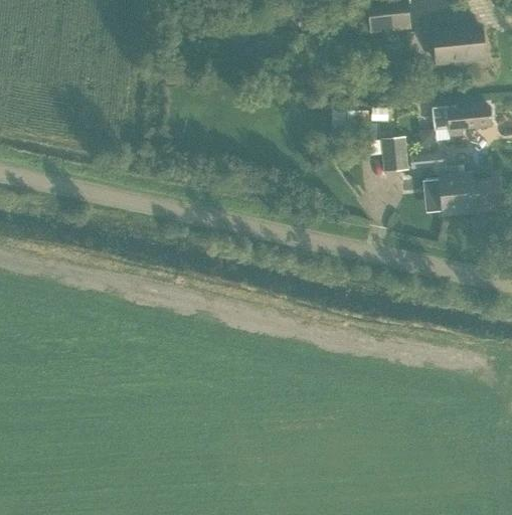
[(412,28),(408,0),(385,0),(367,2),(371,33),(412,28)]
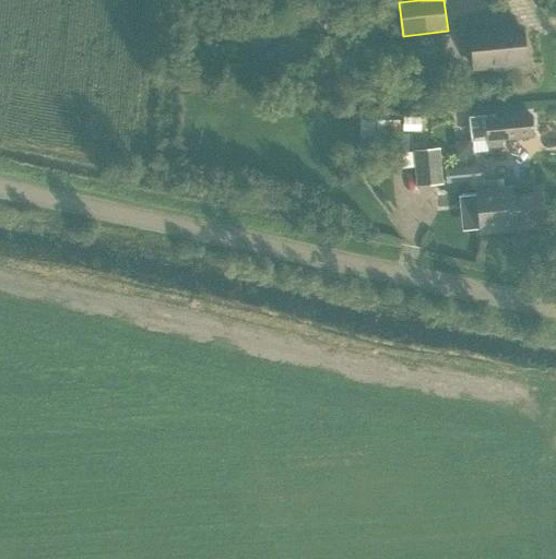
[(447,0),(449,18),(460,15),(458,0),(447,0)]
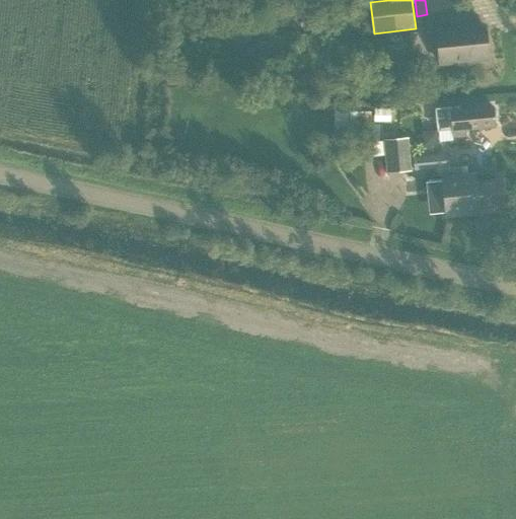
[(475,59),(490,58),(487,25),(428,31),(430,46),(439,45),(441,63),(457,61),(457,64),(467,66),(476,62),(475,59)]
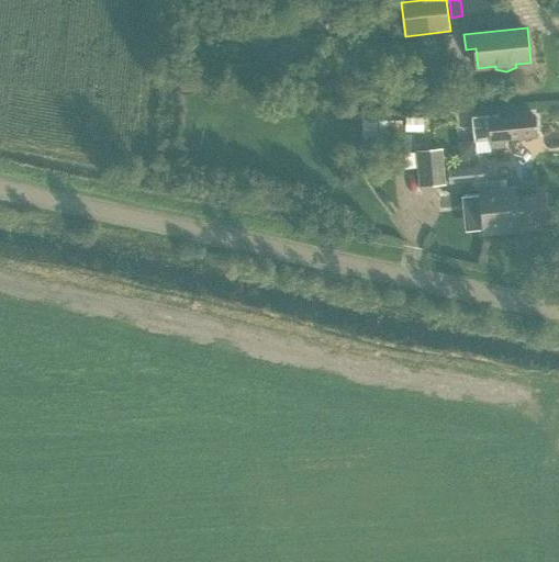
[(538,136),(536,114),(491,119),(491,115),(473,116),(476,142),(492,139),(493,147),(506,146),(505,139),(538,136)]
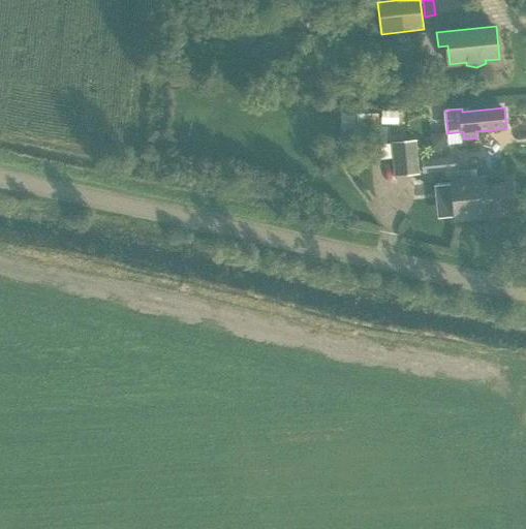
[(366,114),(366,143),(380,143),(380,114),(366,114)]
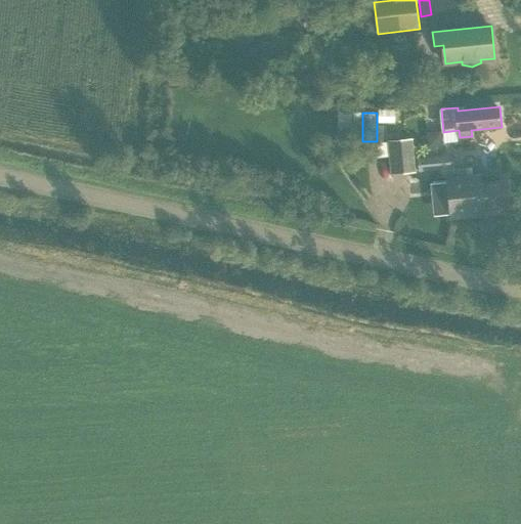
[(416,172),(414,138),(389,140),(392,173),(416,172)]
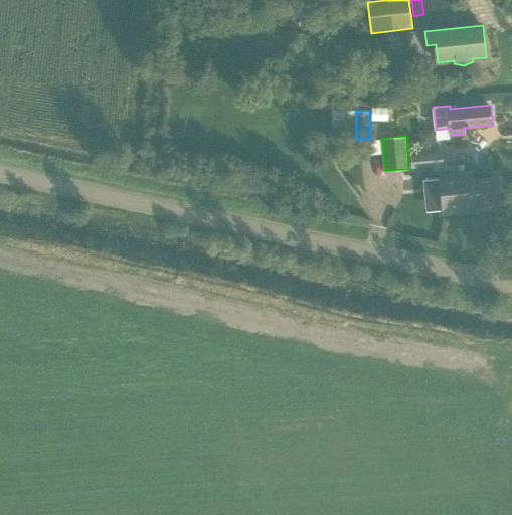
[(380,154),(380,140),(370,141),(370,154),(380,154)]
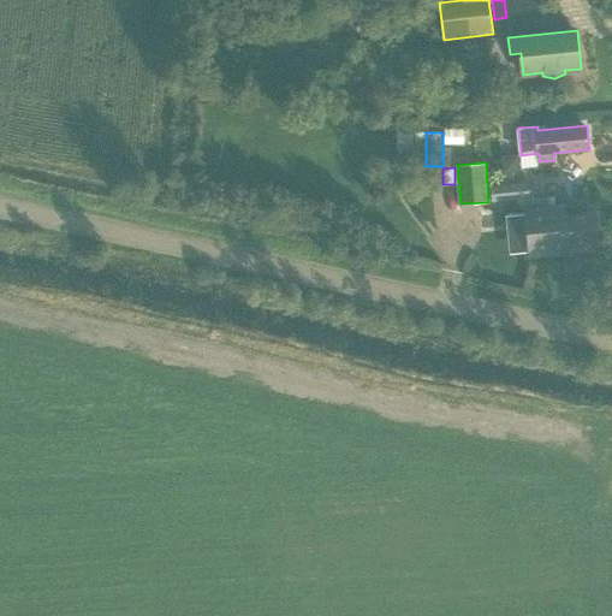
[(535,199),(534,184),(491,188),(492,202),(535,199)]
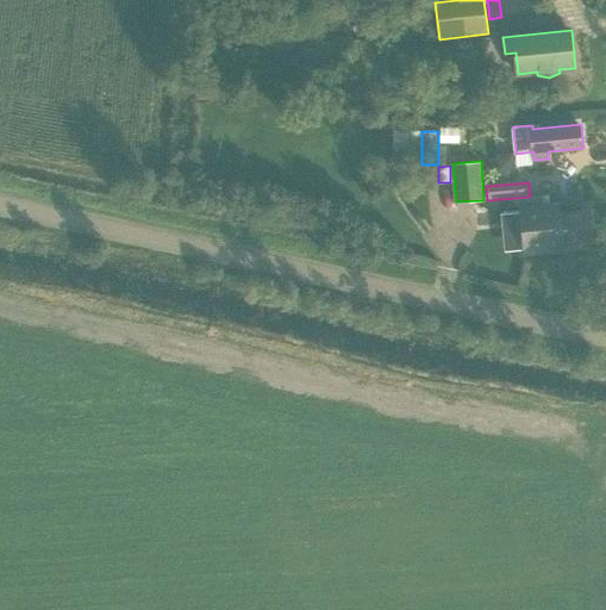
[(557,215),(556,204),(522,207),(524,231),(526,257),(566,254),(564,242),(593,240),(589,211),(557,215)]
